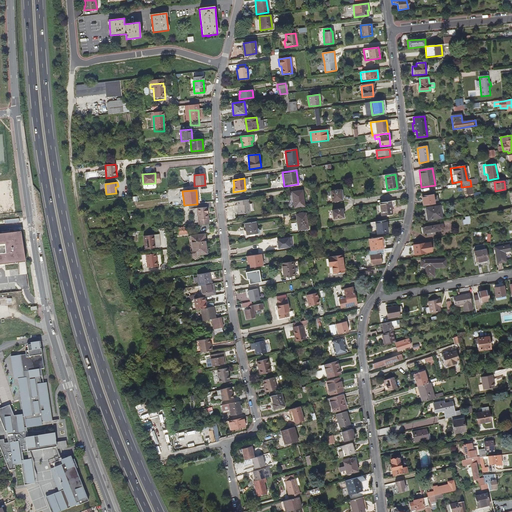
[(341,201),(340,190),(330,192),(331,202),(341,201)]
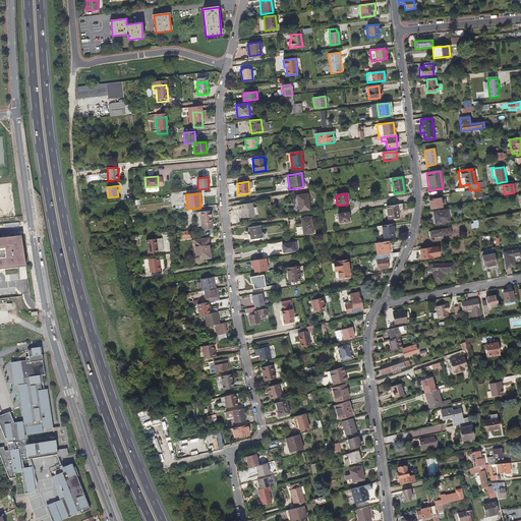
[(309,211),(307,194),(297,195),(299,212),(309,211)]
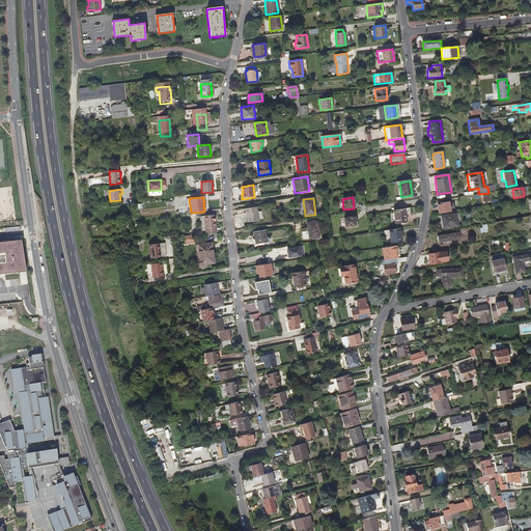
[(449,212),(448,201),(437,203),(438,214),(449,212)]
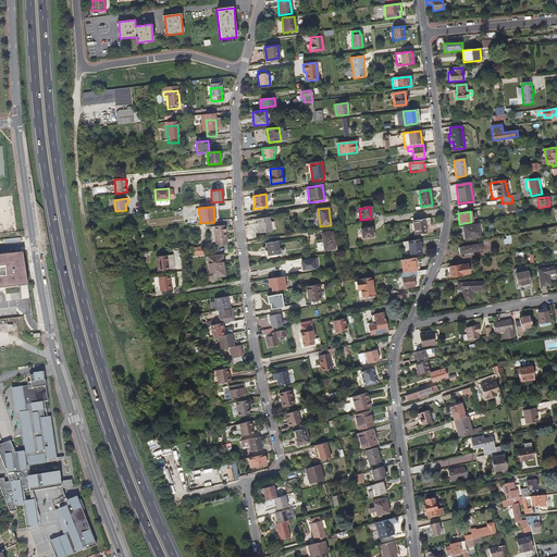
[(273,232),(271,218),(256,220),(256,225),(261,224),(261,227),(260,229),(260,233),(273,232)]
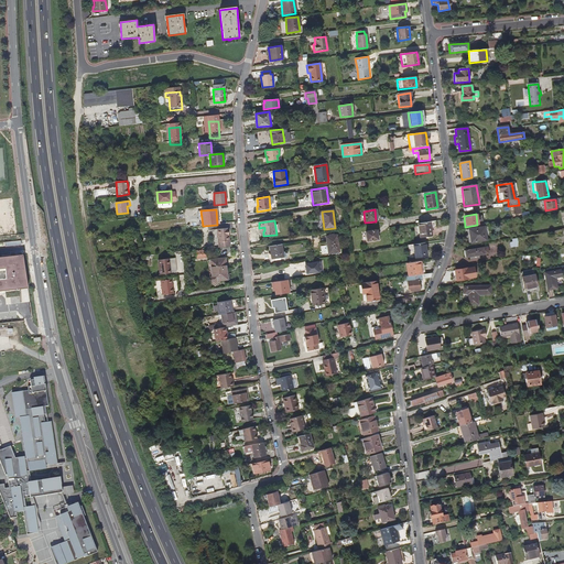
[(431,229),(430,223),(418,225),(420,238),(431,237),(431,229)]
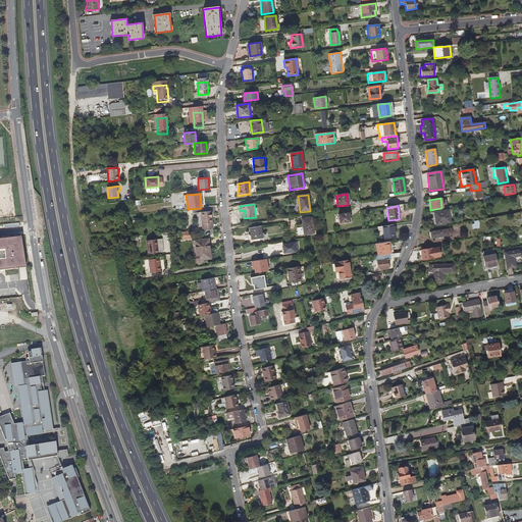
[(450,222),(448,210),(433,212),(435,224),(450,222)]
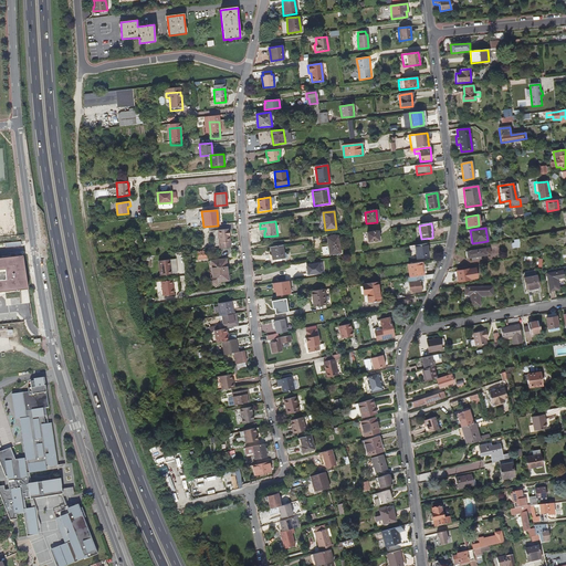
[(231,247),(229,229),(218,230),(220,249),(231,247)]
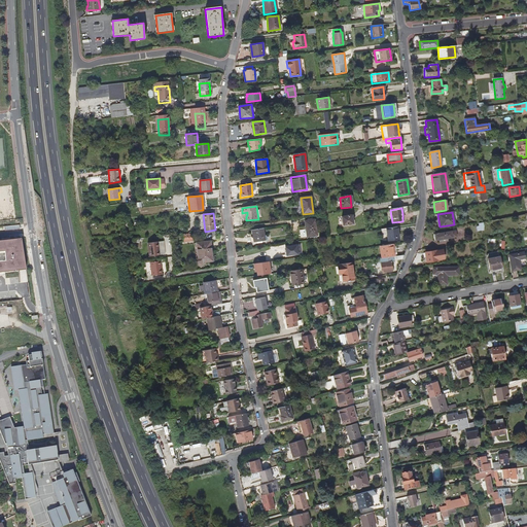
[(353,224),(352,215),(342,217),(343,225),(353,224)]
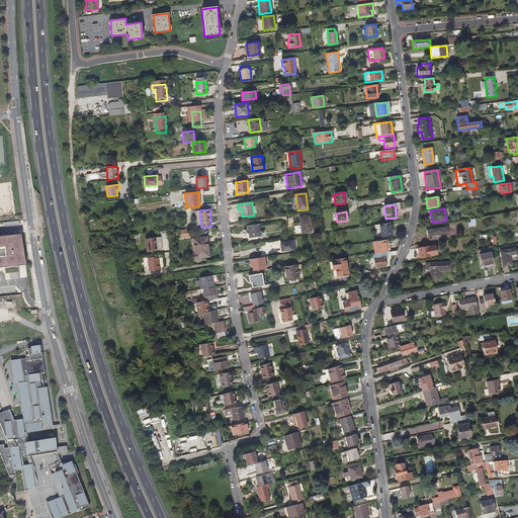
[(309,217),(298,218),(300,226),(297,226),(298,234),(312,232),(309,217)]
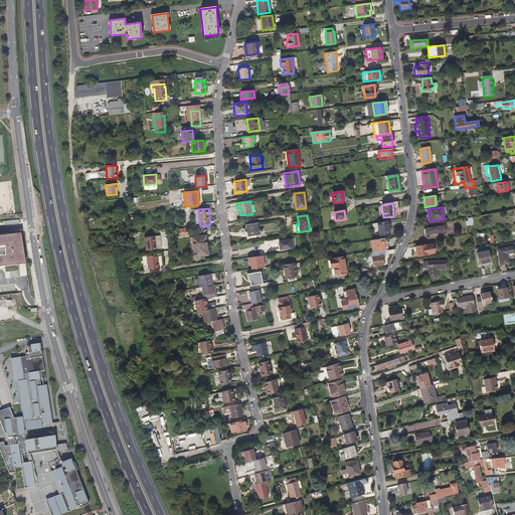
[(389,233),(387,221),(377,223),(379,235),(389,233)]
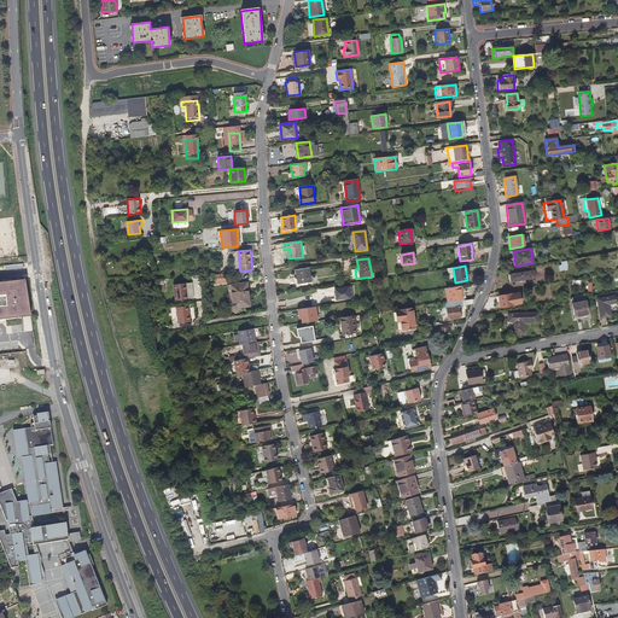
[(309,268),(297,269),(298,278),(299,285),(308,284),(312,283),(315,281),(314,278),(310,279),(309,268)]
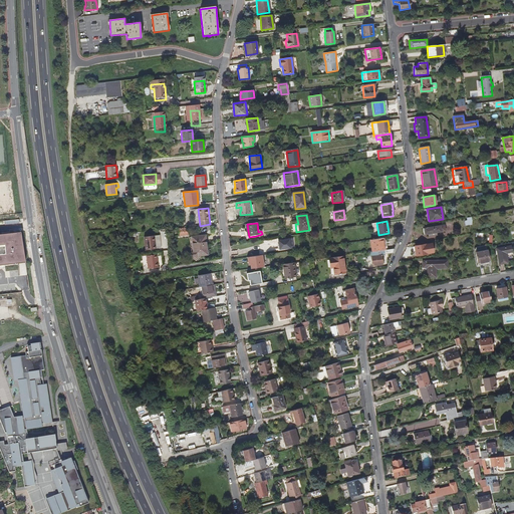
[(431,233),(445,231),(444,224),(423,228),(424,234),(428,234),(429,235),(432,235),(431,233)]
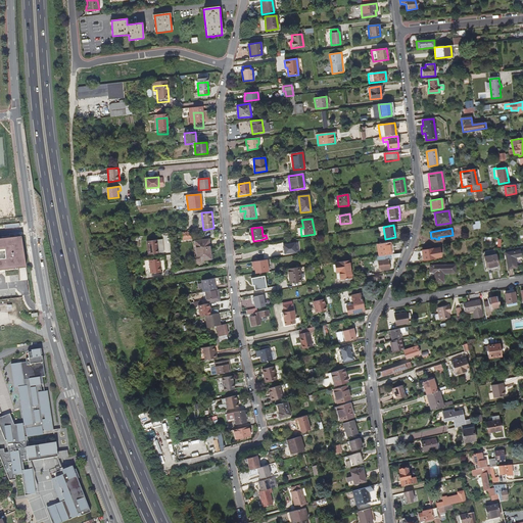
[(191,239),(190,232),(181,233),(182,240),(187,240),(191,239)]
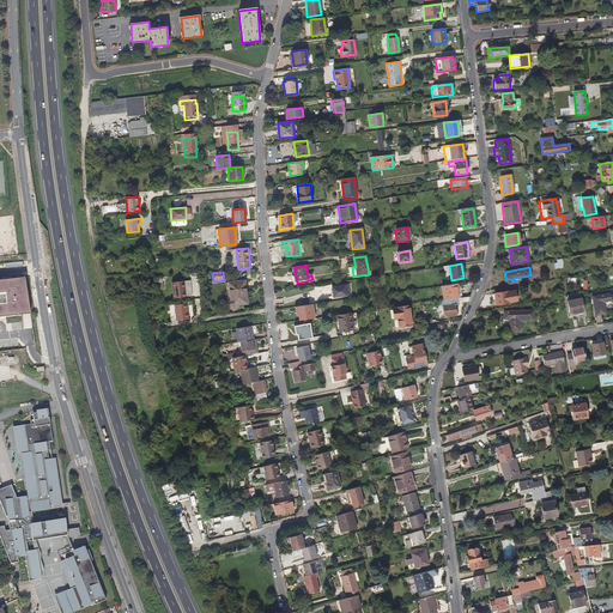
[(0,319),(10,314),(31,313),(26,277),(0,278),(0,319)]
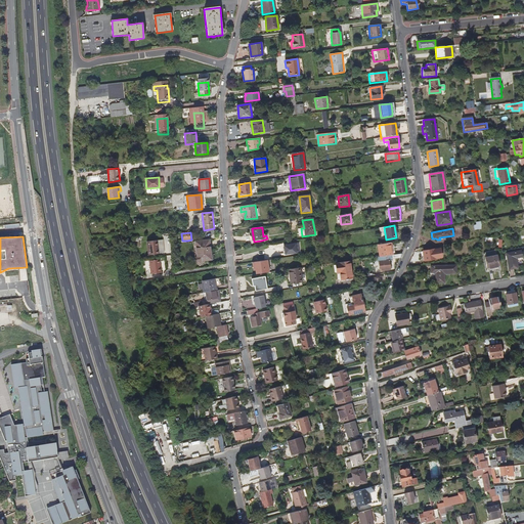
[(158,253),(156,239),(145,241),(147,254),(158,253)]
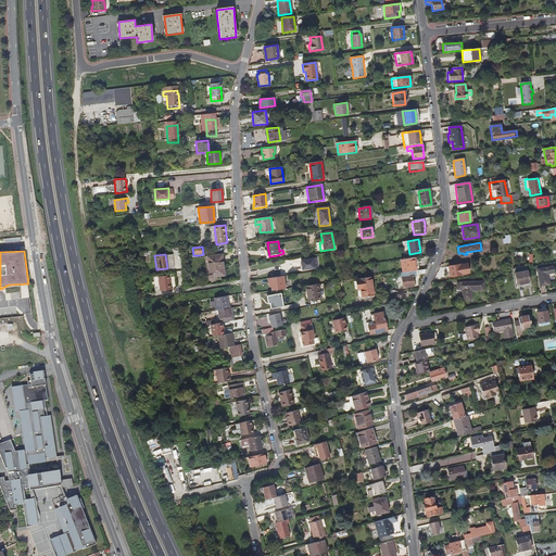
[(223,276),(222,255),(206,256),(209,274),(207,276),(211,279),(212,277),(223,276)]
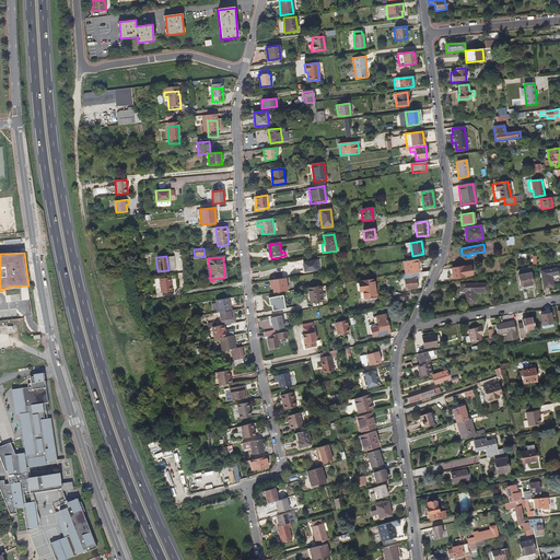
[(316,270),(315,260),(303,263),(304,272),(316,270)]
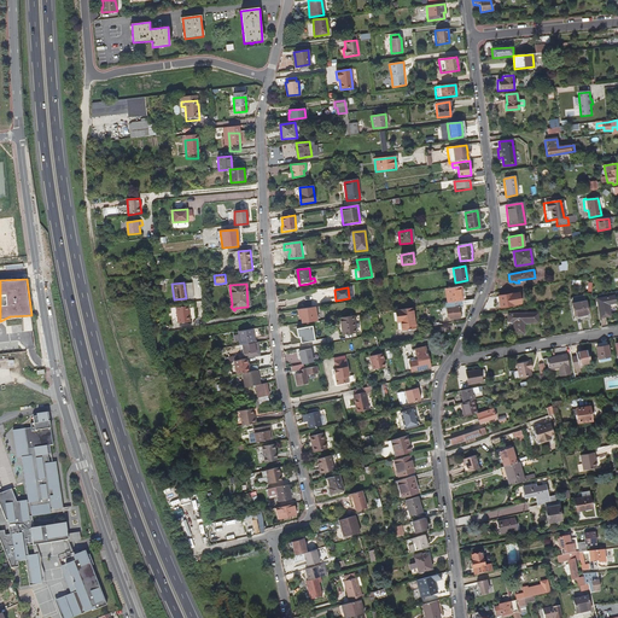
[(458,302),(455,287),(439,290),(442,304),(458,302)]
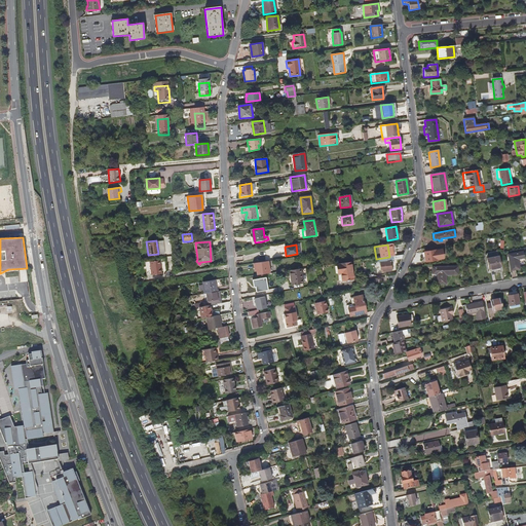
[(437,260),(436,250),(424,252),(425,261),(437,260)]
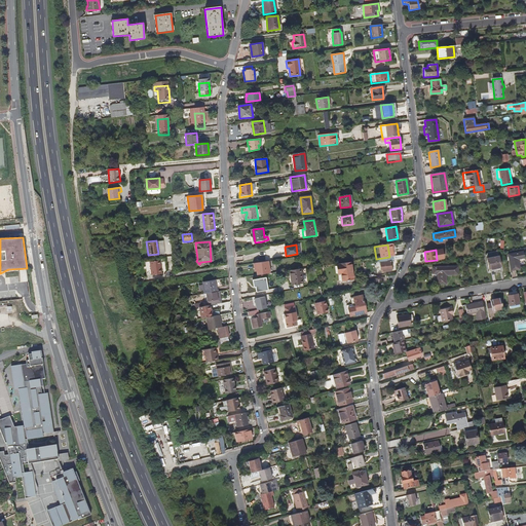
[(501,267),(499,256),(498,256),(497,252),(487,254),(488,258),(487,258),(489,269),(501,267)]
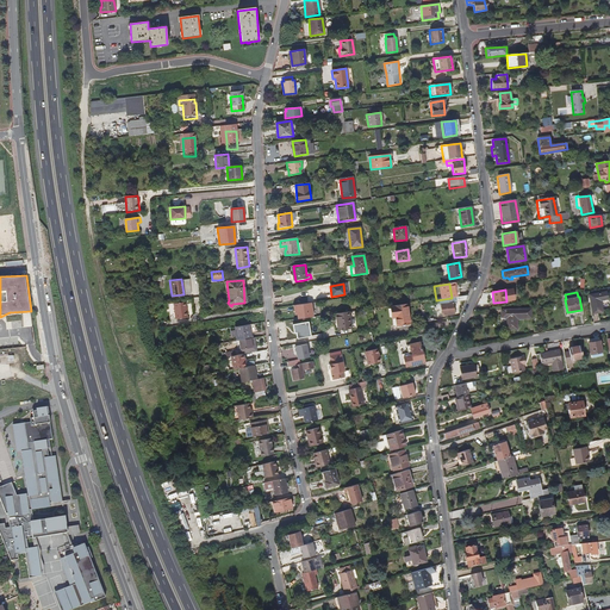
[(602,312),(599,300),(608,299),(607,292),(589,294),(592,313),(602,312)]
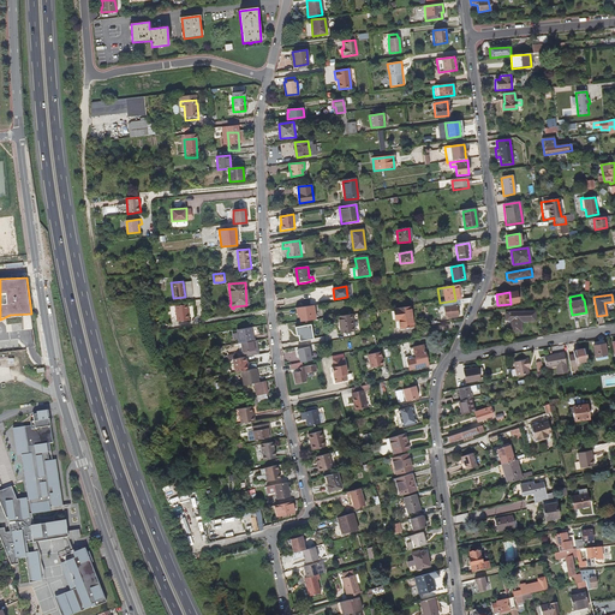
[(457,316),(455,306),(460,306),(460,304),(469,303),(470,298),(455,300),(440,303),(439,303),(440,308),(443,308),(445,318),(457,316)]
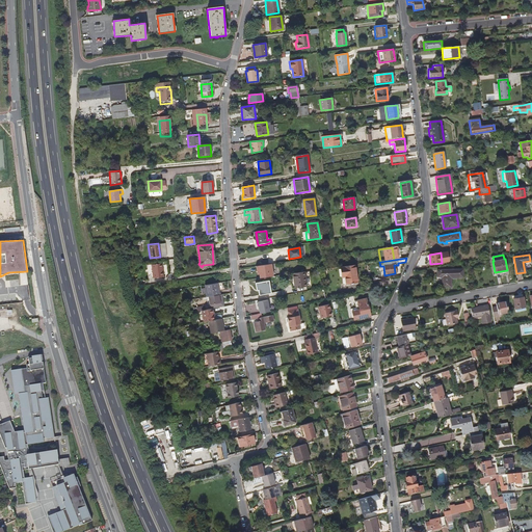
[(163,276),(161,263),(150,264),(150,265),(147,265),(148,278),(163,276)]
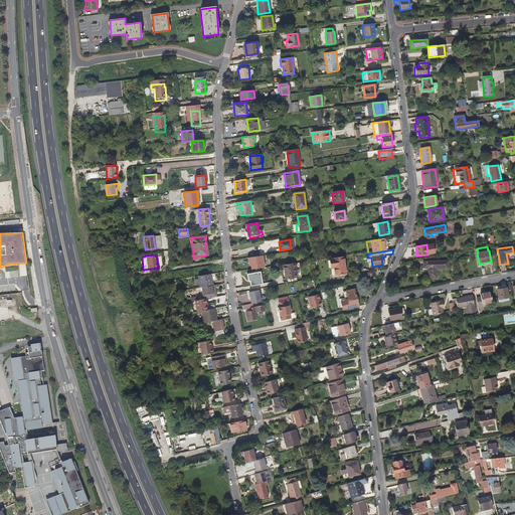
[(265,268),(263,255),(247,258),(248,264),(250,264),(251,270),(265,268)]
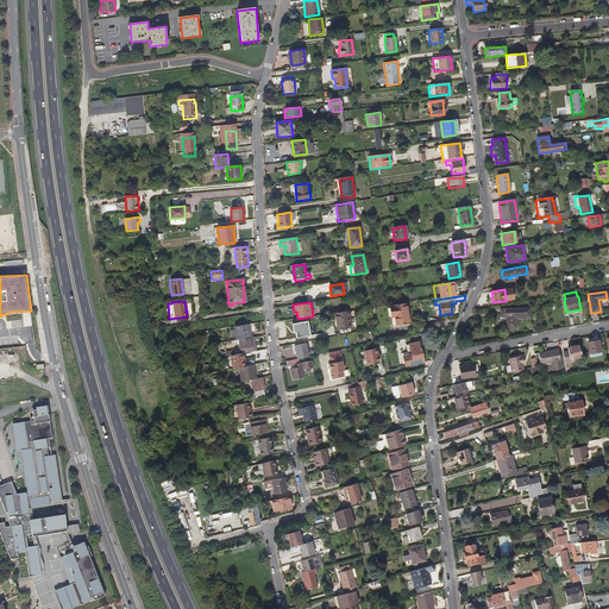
[(408,324),(406,303),(388,306),(389,313),(394,313),(394,318),(390,318),(391,326),(408,324)]
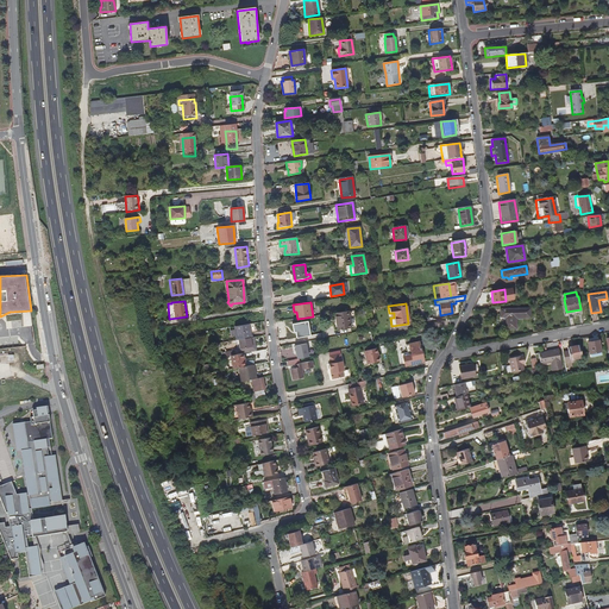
[(529,318),(529,308),(500,309),(500,318),(506,316),(507,328),(516,328),(516,318),(529,318)]
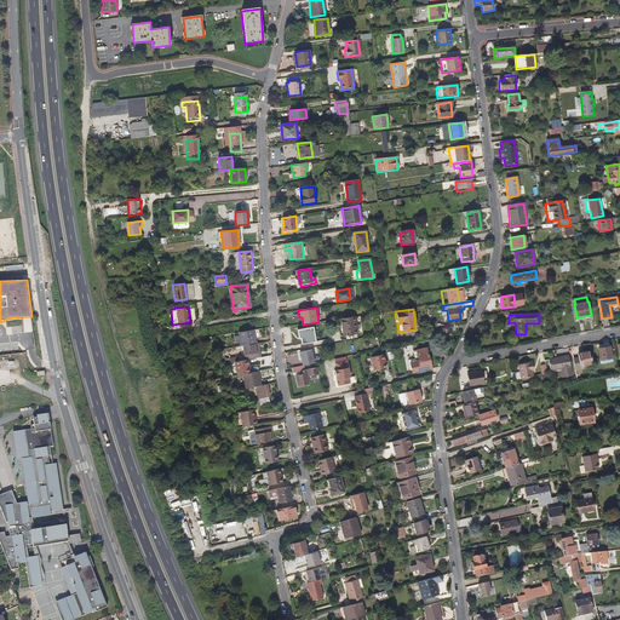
[(356,334),(355,317),(342,319),(343,337),(356,334)]
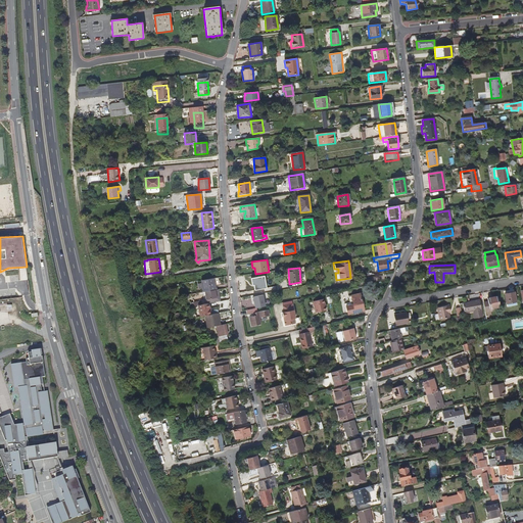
[(267,289),(265,276),(250,278),(251,285),(253,285),(254,290),(267,289)]
